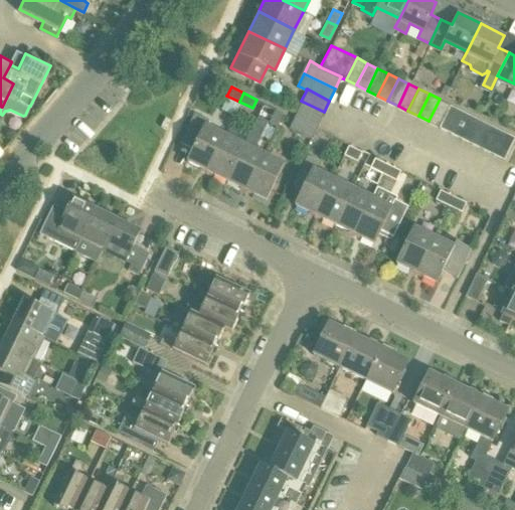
[(439,126),(450,104),(440,99),(428,121),(439,126)]
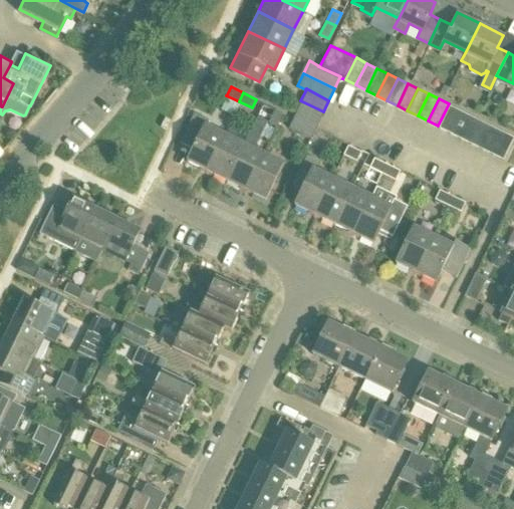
[(317,123),(323,111),(300,100),(294,113),(317,123)]
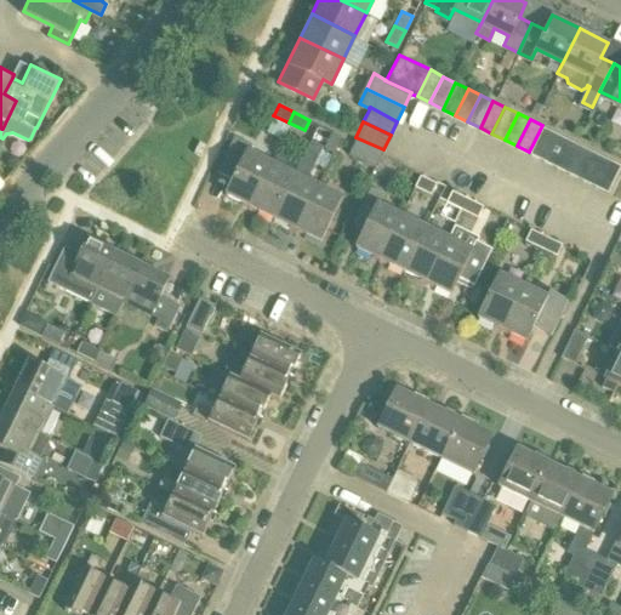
[(542,158),(556,131),(542,125),(529,152),(542,158)]
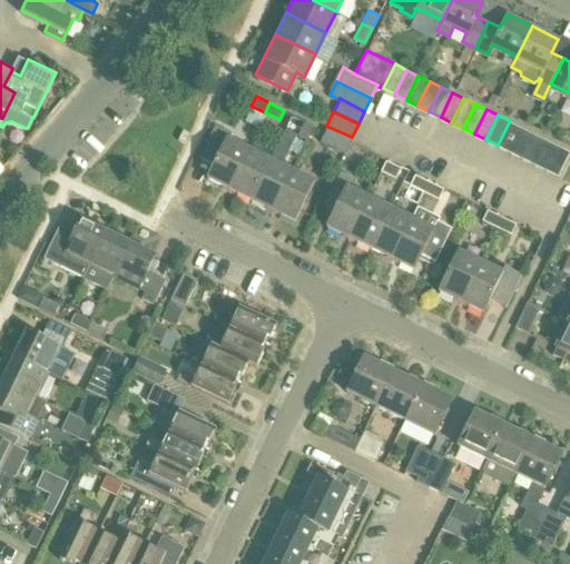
[(510,151),(522,127),(510,120),(498,145),(510,151)]
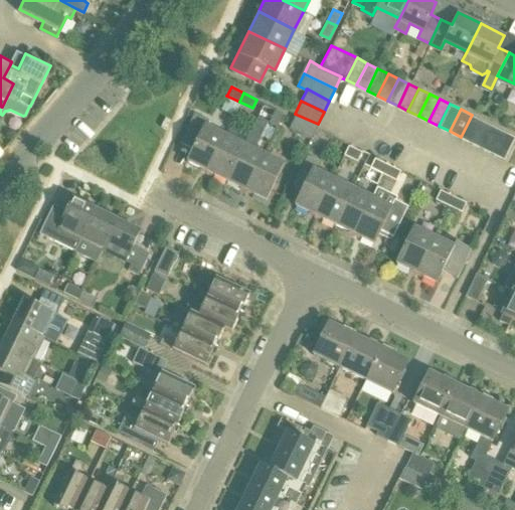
[(207,168),(225,132),(205,123),(208,117),(194,110),(180,139),(193,145),(186,158),(207,168)]
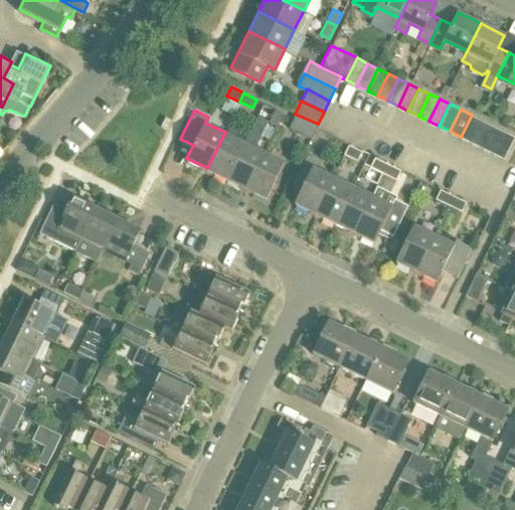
[(312,137),(318,124),(295,114),(289,126),(312,137)]
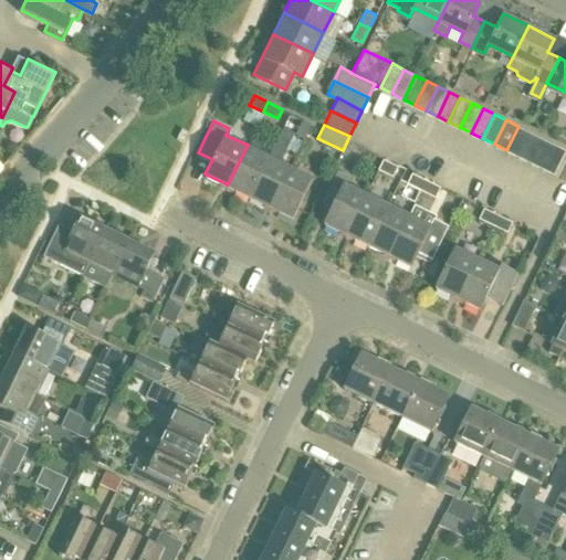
[(519,156),(531,131),(519,126),(506,150),(519,156)]
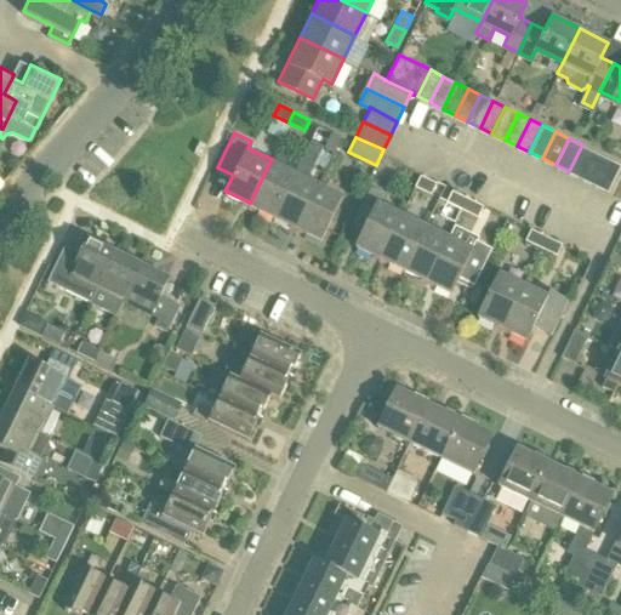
[(200,153),(205,143),(199,140),(194,151),(200,153)]
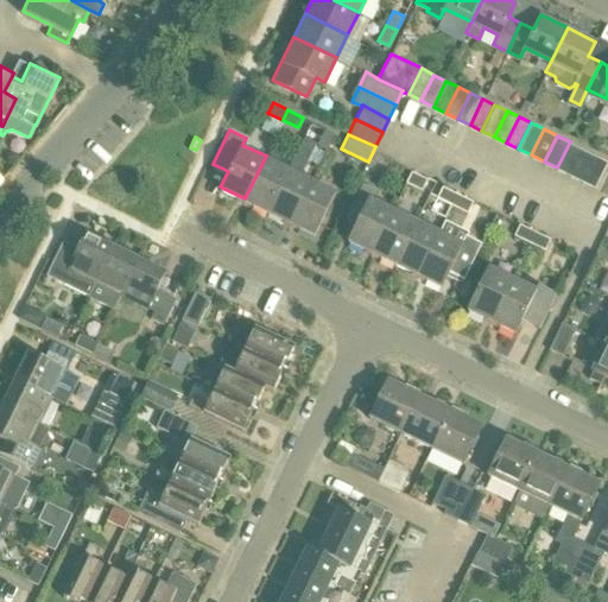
[(291,221),(311,178),(301,173),(312,149),(311,149),(312,144),(302,139),(301,143),(267,210),(291,221)]
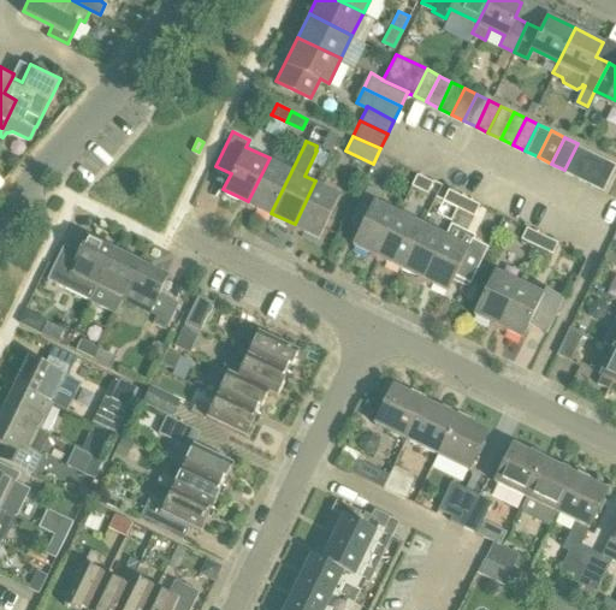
[(578,176),(591,149),(578,143),(564,170),(578,176)]
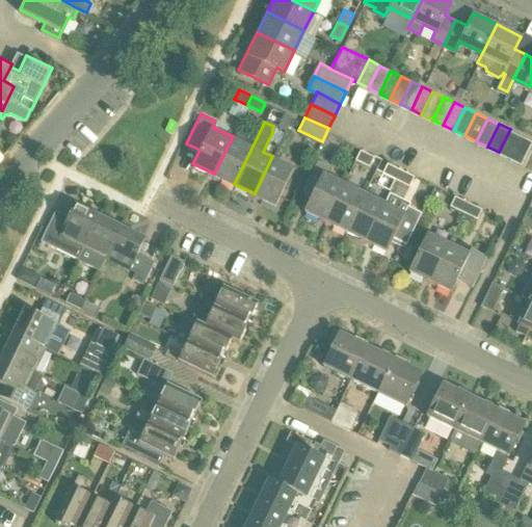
[(234,184),(263,125),(262,125),(251,146),(233,136),(214,174),(234,184)]
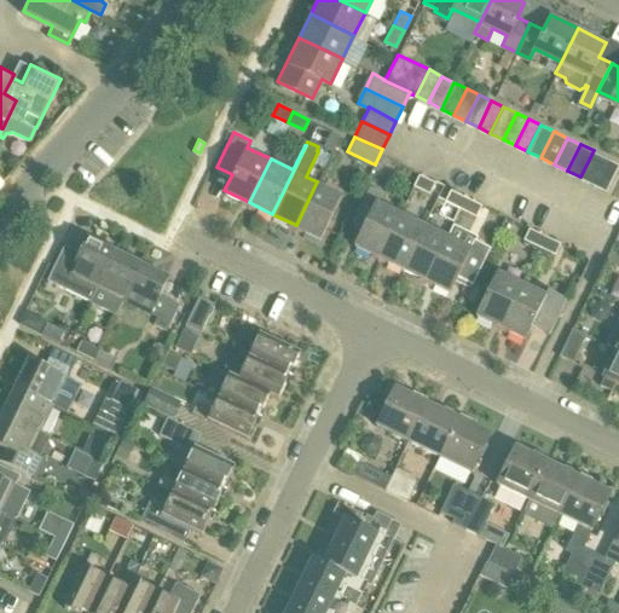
[(593,184),(606,157),(594,150),(580,177),(593,184)]
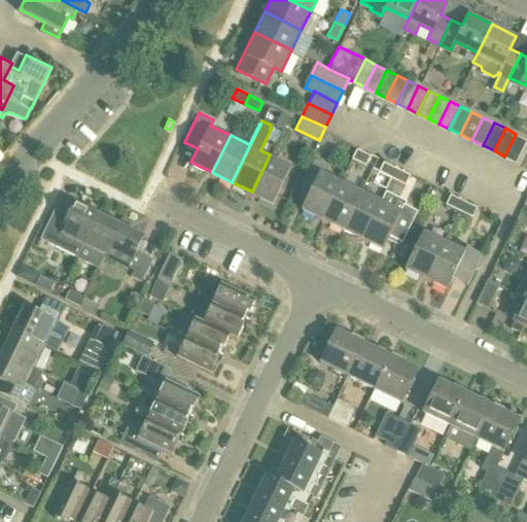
[(516,134),(504,157),(516,162),(526,139),(516,134)]
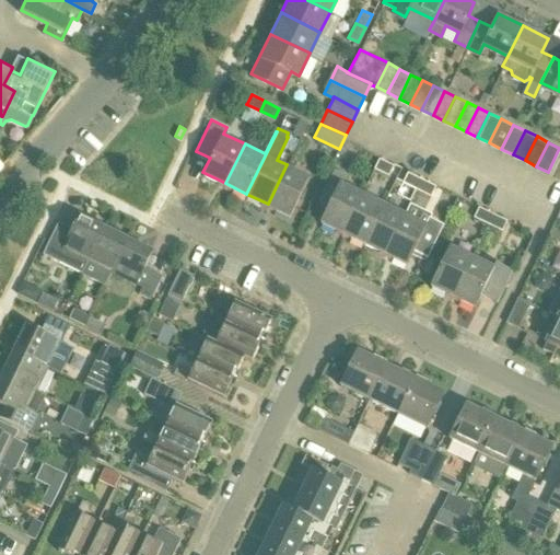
[(388,173),(393,163),(378,157),(374,166),(388,173)]
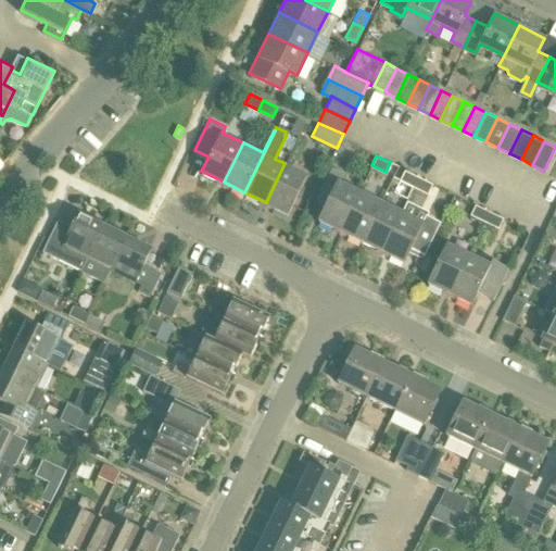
[(285,163),(266,202),(288,213),(306,174),(285,163)]
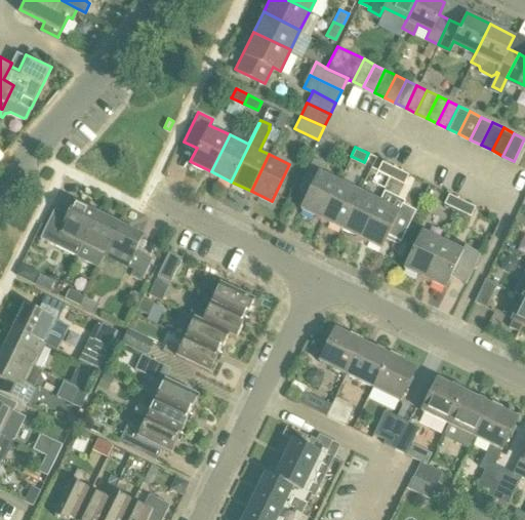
[(321,215),(339,180),(320,170),(323,161),(313,157),(309,166),(308,165),(298,186),(309,190),(300,206),(321,215)]
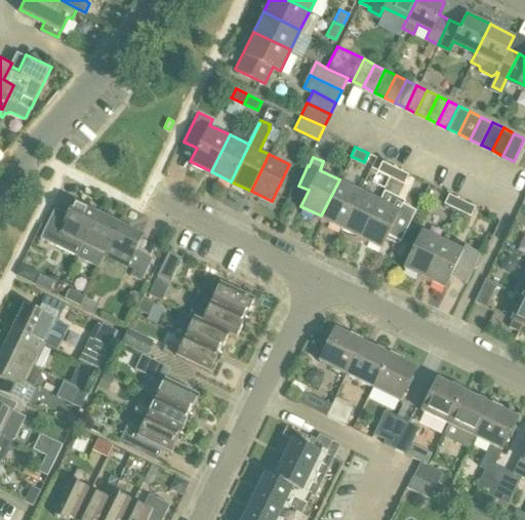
[(391,175),(395,166),(381,159),(377,168),(391,175)]
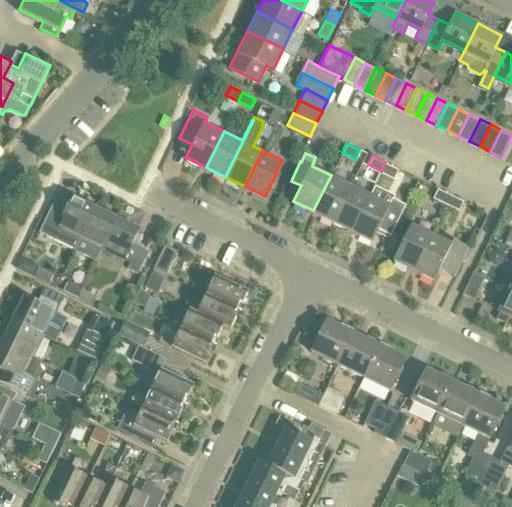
[(394,177),(398,168),(385,162),(381,171),(394,177)]
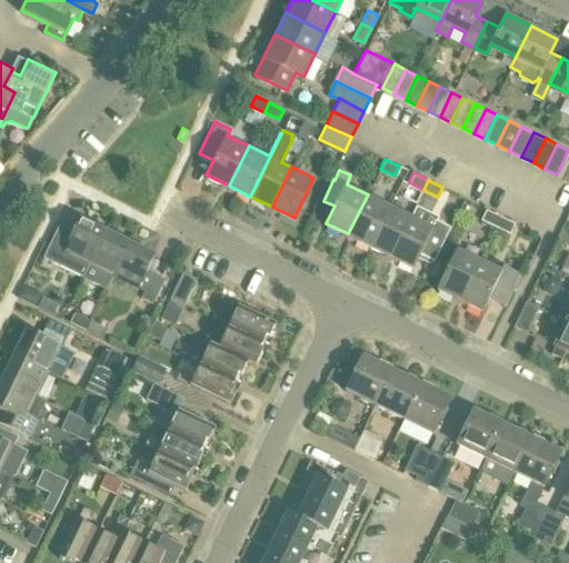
[(370,244),(389,204),(368,194),(348,233),(370,244)]
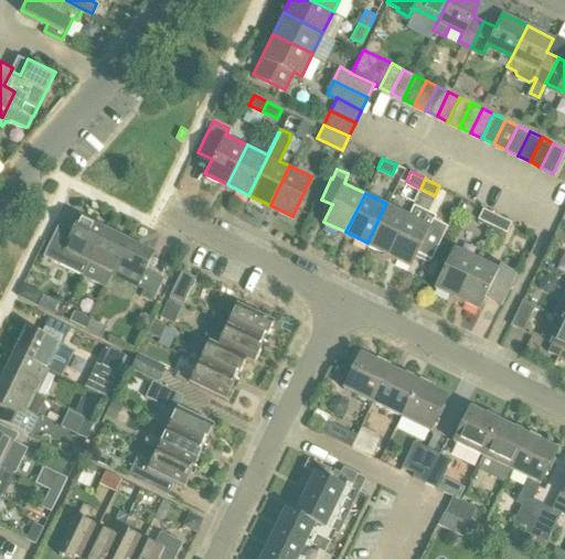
[(388,253),(408,214),(386,203),(368,243),(388,253)]
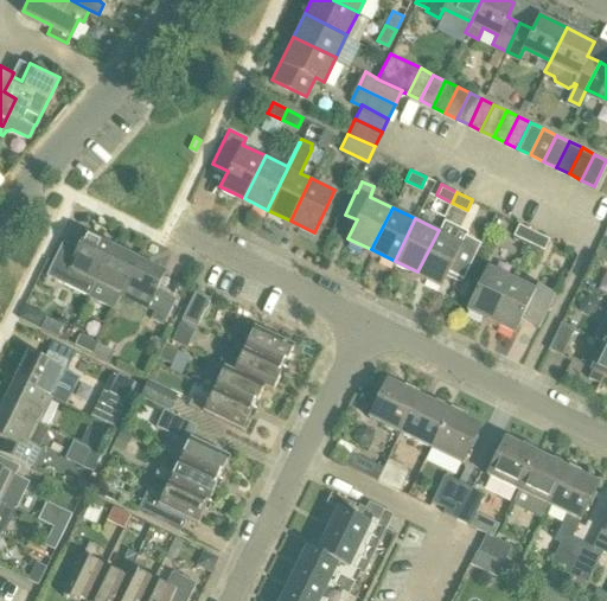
[(529,241),(535,230),(518,222),(513,232),(529,241)]
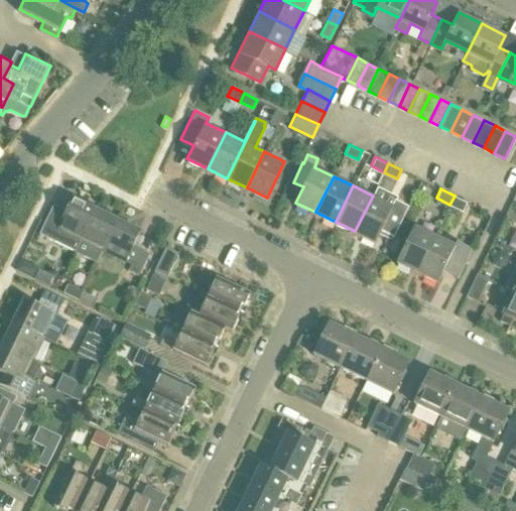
[(80,239),(95,208),(73,196),(58,225),(45,219),(39,232),(75,249),(80,239)]
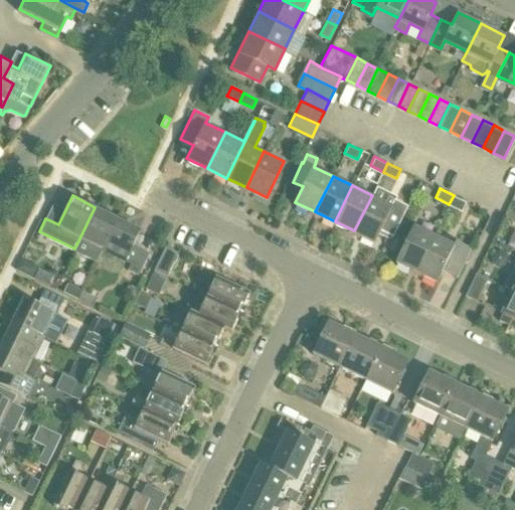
[(372,195),(354,230),(374,240),(379,231),(388,235),(392,235),(407,203),(393,197),(390,204),(372,195)]
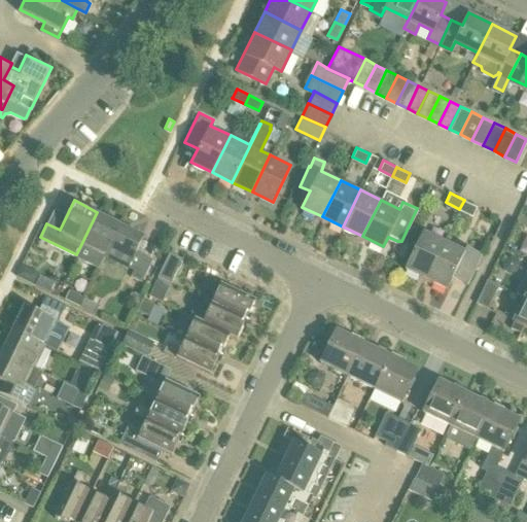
[(472,215),(477,206),(464,200),(459,209),(472,215)]
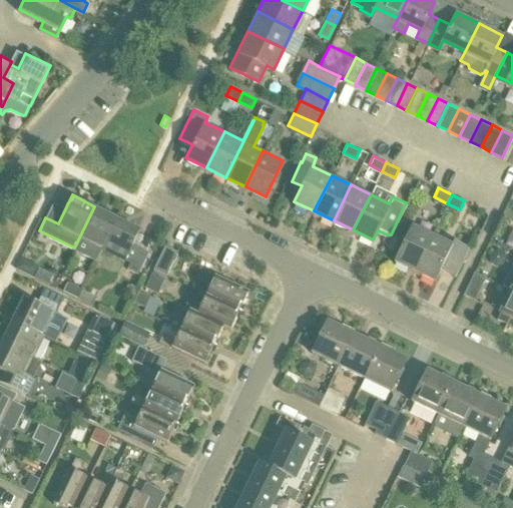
[(79,237),(74,247),(96,259),(101,248),(116,216),(94,206),(79,237)]
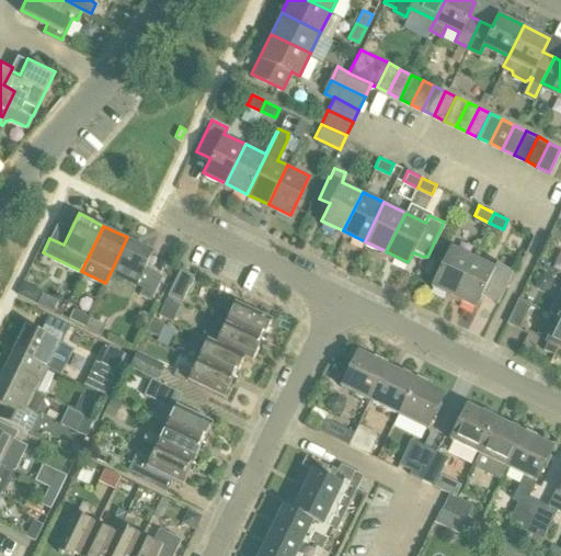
[(113,273),(106,286),(128,297),(135,283),(151,249),(127,237),(111,272),(113,273)]
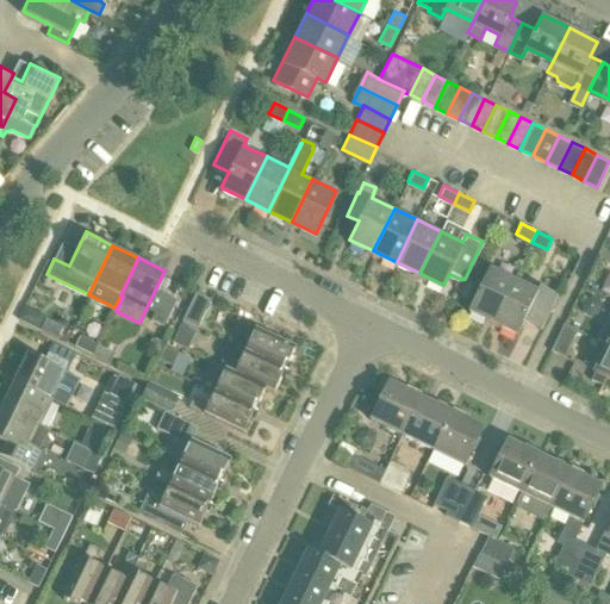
[(493,319),(514,278),(491,266),(471,307),(493,319)]
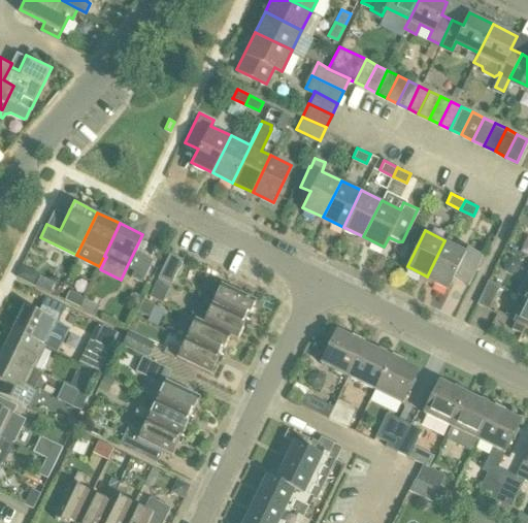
[(444,240),(427,276),(448,287),(453,276),(468,284),(484,253),(466,244),(464,250),(444,240)]
